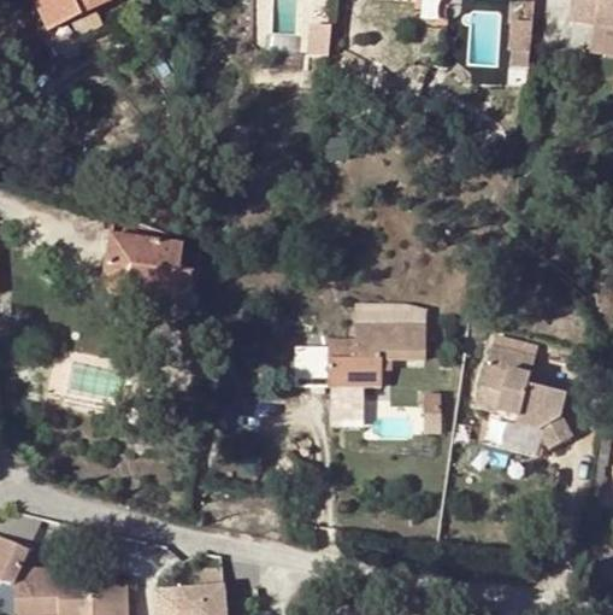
[(30,0),(45,30),(113,0),(30,0)]
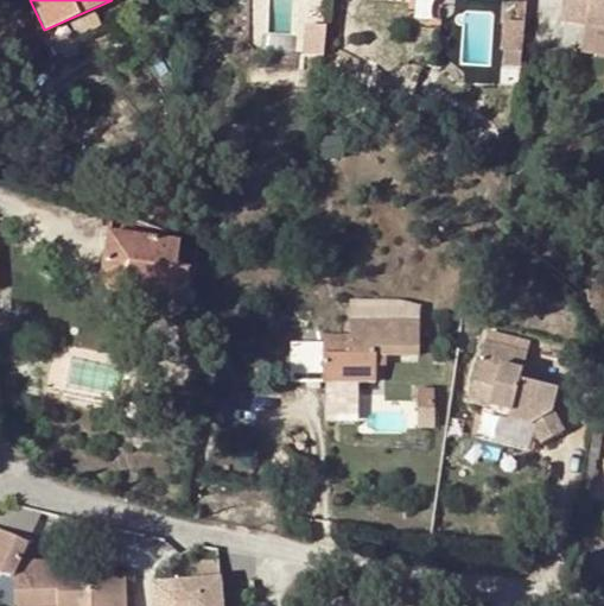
[(566,0),(563,19),(586,20),(590,0),(566,0)]
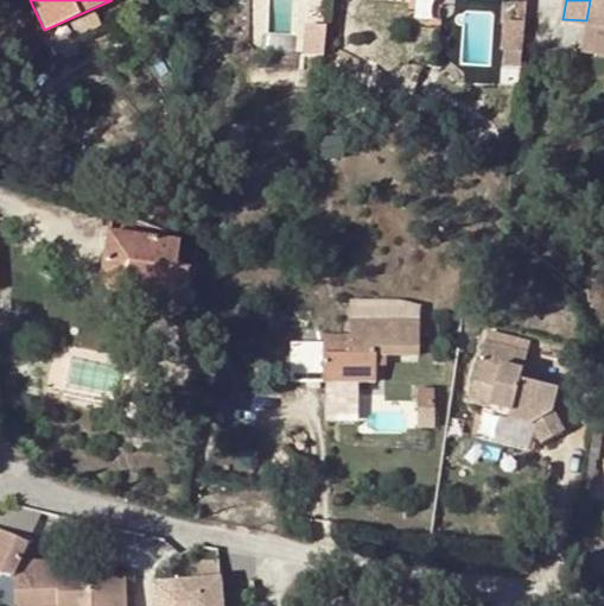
[(590,0),(586,20),(603,23),(603,0),(590,0)]
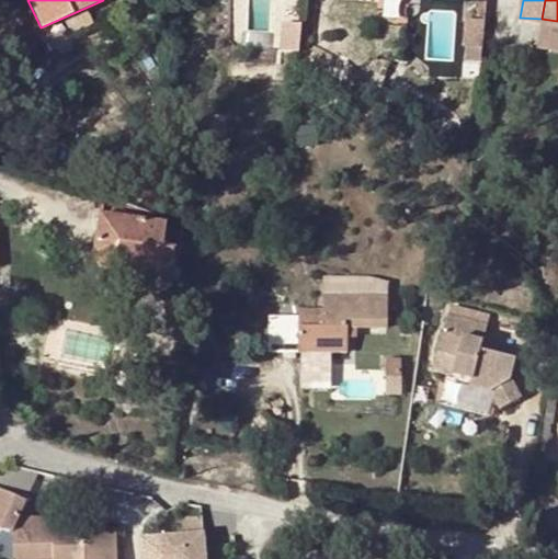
[(425,56),(454,57),(455,7),(426,7),(425,56)]
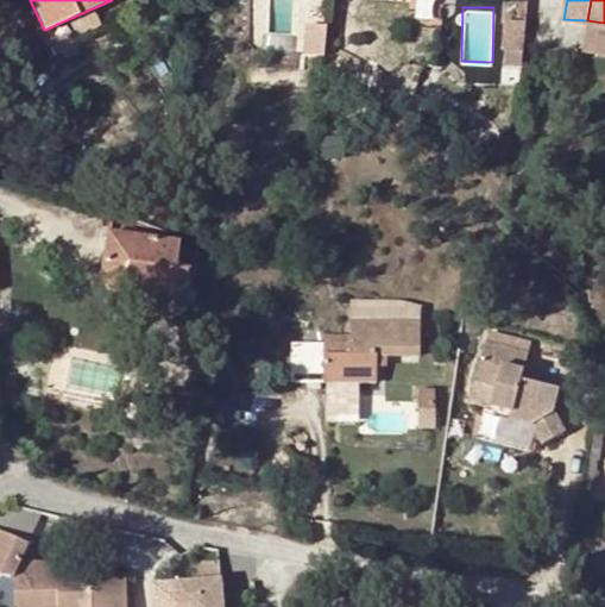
[(523,50),(524,20),(506,19),(504,48),(523,50)]
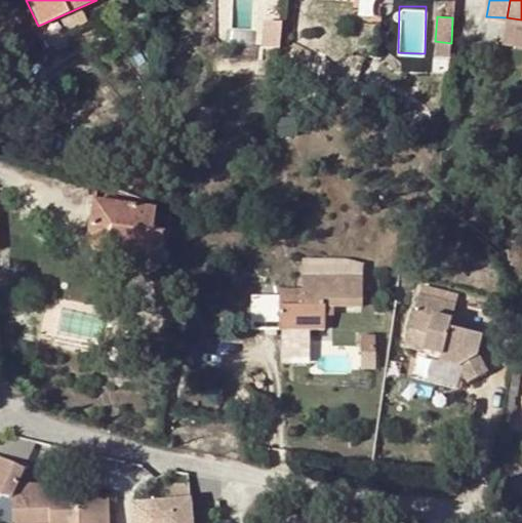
[(449,56),(451,43),(435,41),(434,55),(449,56)]
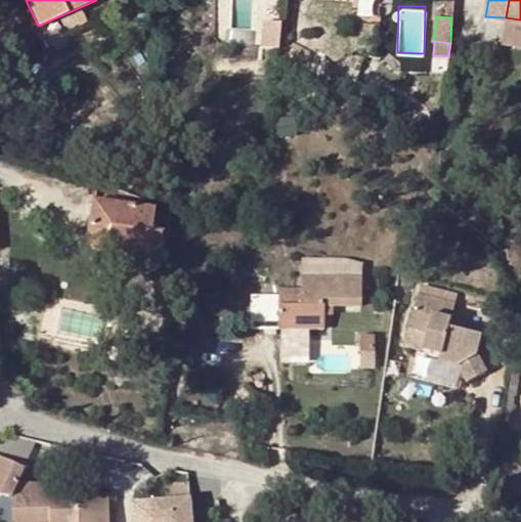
[(97,249),(116,252),(159,258),(162,234),(149,232),(154,205),(94,182),(86,232),(86,240),(90,246),(93,248),(97,249)]
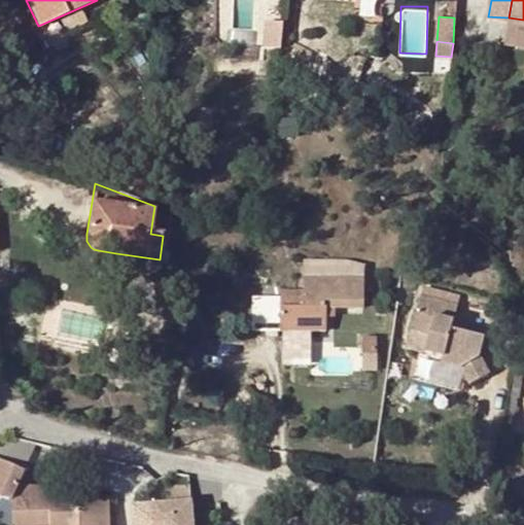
[(160,259),(116,253),(115,260),(159,268),(160,259)]
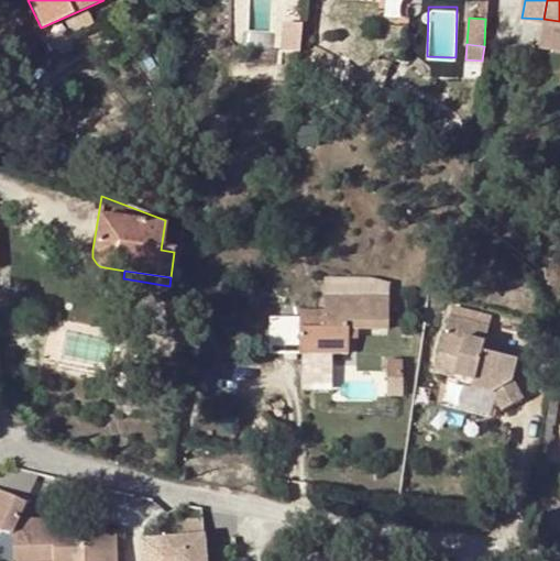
[(297,326),(342,326),(385,326),(386,295),(338,294),(338,301),(324,301),(324,317),(268,316),(268,350),(297,351),(297,345),(297,326)]
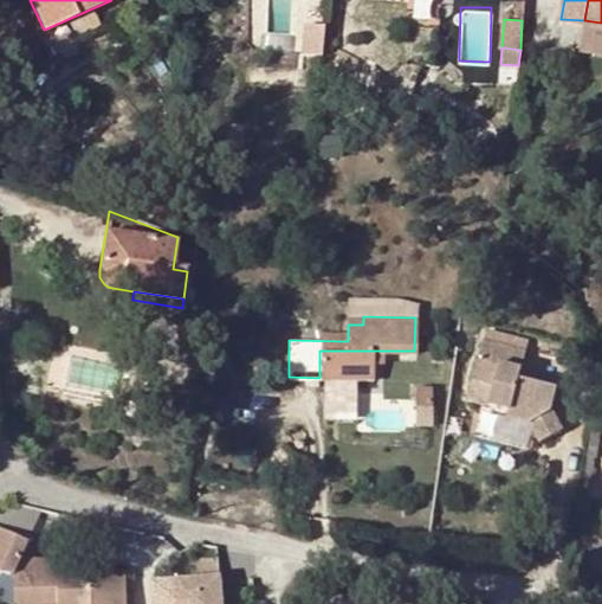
[(448,344),(452,335),(439,332),(437,340),(448,344)]
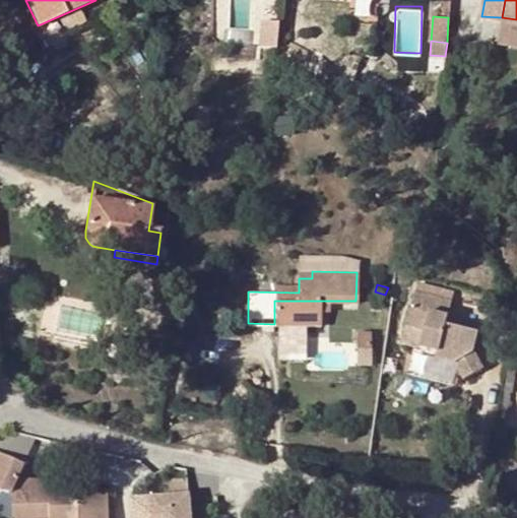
[(385,295),(375,292),(373,301),(383,303),(385,295)]
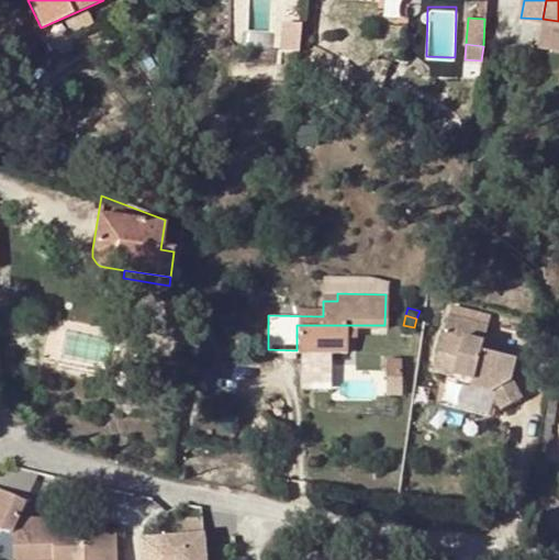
[(489,324),(449,315),(435,370),(448,374),(473,380),(471,388),(494,393),(504,412),(524,400),(513,378),(517,359),(482,350),(489,324)]
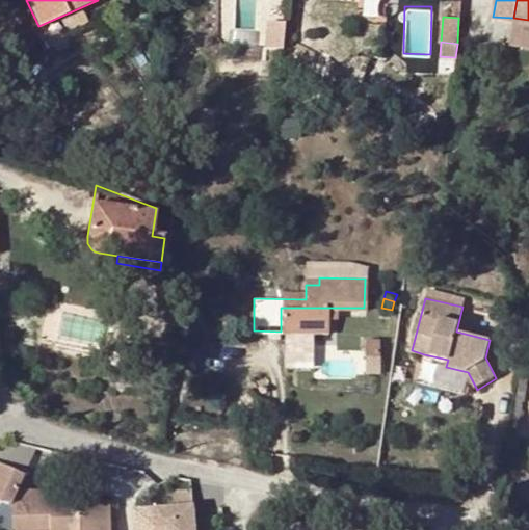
[(281,308),(281,326),(306,326),(306,319),(322,319),(323,308),(281,308)]
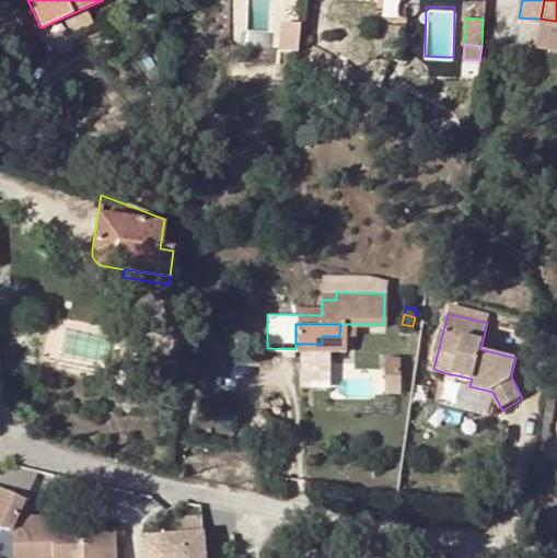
[(13,527),(61,526),(61,514),(25,514),(20,511),(27,497),(0,484),(0,525),(4,527),(13,527)]
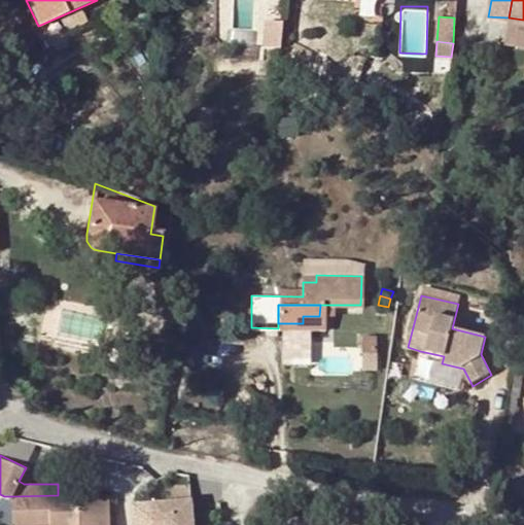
[(46,524),(105,524),(104,496),(94,497),(93,495),(58,495),(12,496),(12,524),(46,524)]
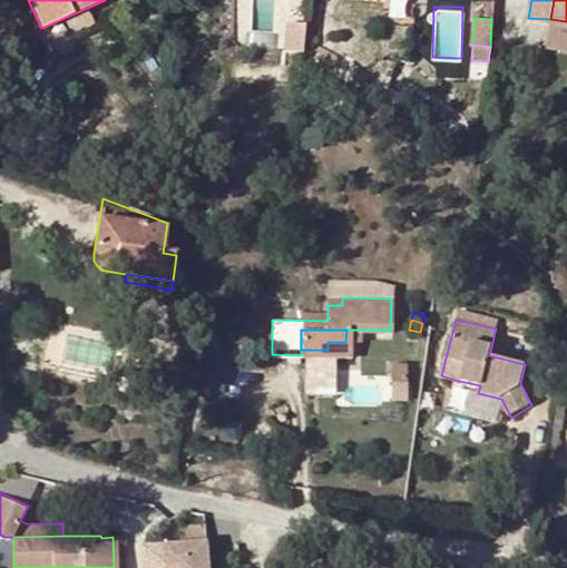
[(211,567),(209,538),(140,541),(142,567),(211,567)]
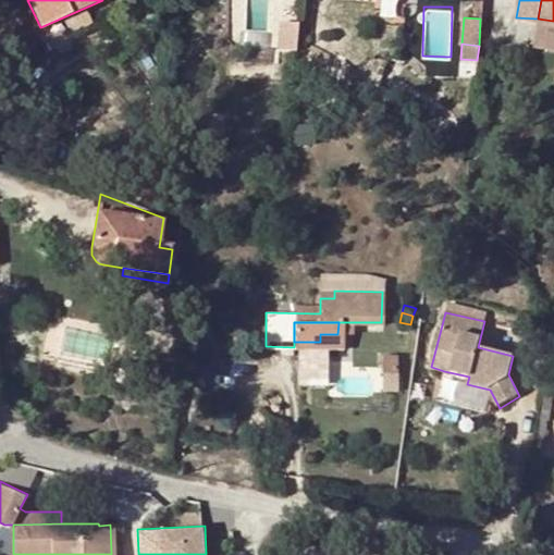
[(0,552),(7,553),(13,531),(0,528),(0,552)]
